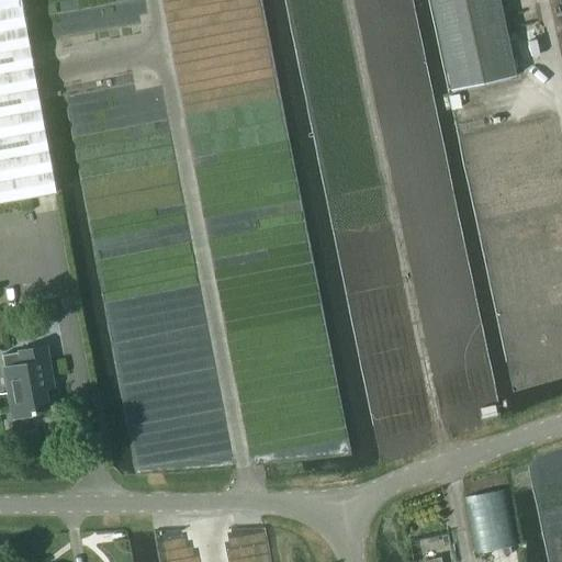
[(431,0),(451,90),(515,76),(497,0),(431,0)]
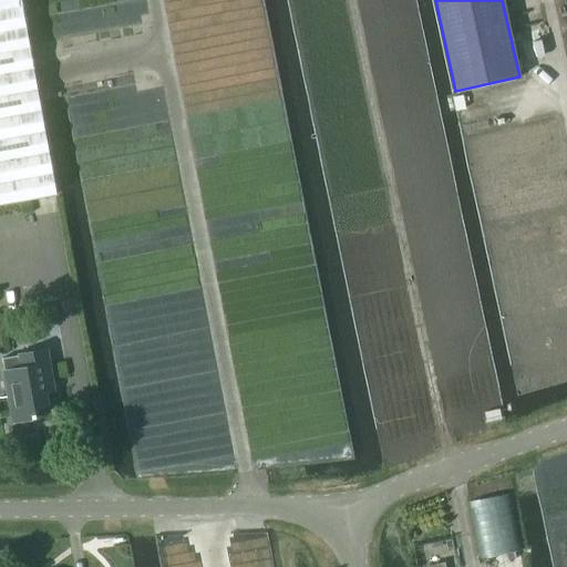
[(21,3),(0,8),(0,204),(53,195),(57,195),(39,101),(21,3)]
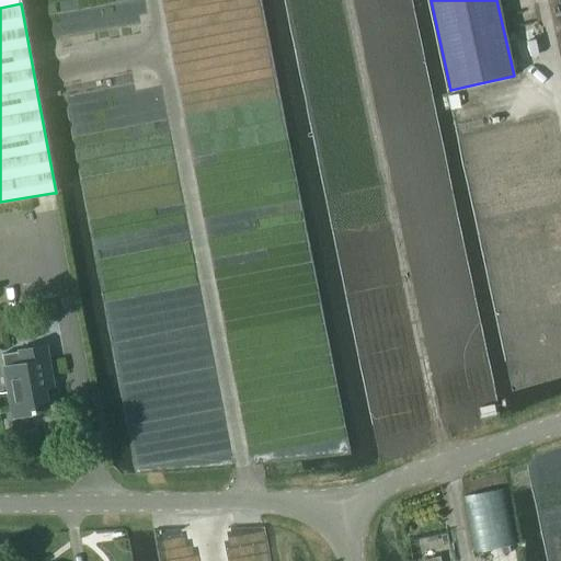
[(446,96),(449,111),(460,109),(457,94),(446,96)]
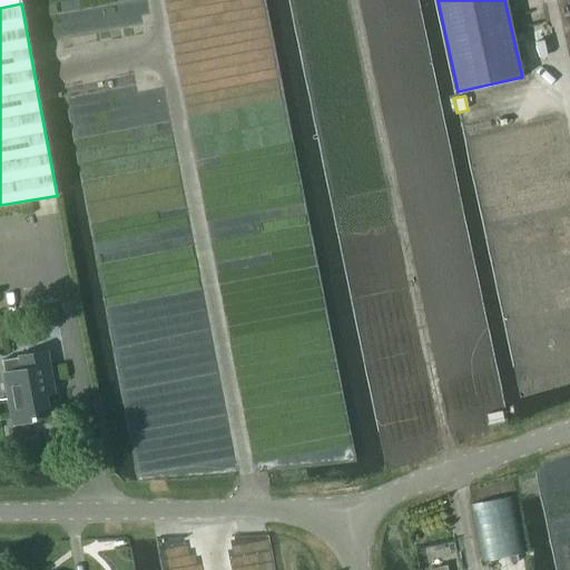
[(48,413),(45,395),(53,394),(46,352),(20,357),(2,360),(5,373),(13,424),(36,420),(35,415),(48,413)]
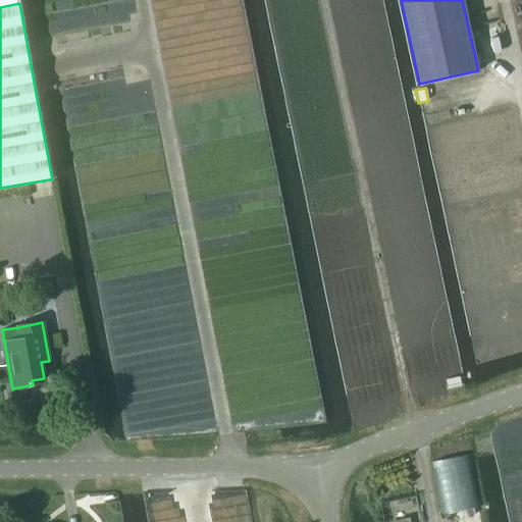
[(445,380),(447,389),(460,386),(458,376),(445,380)]
